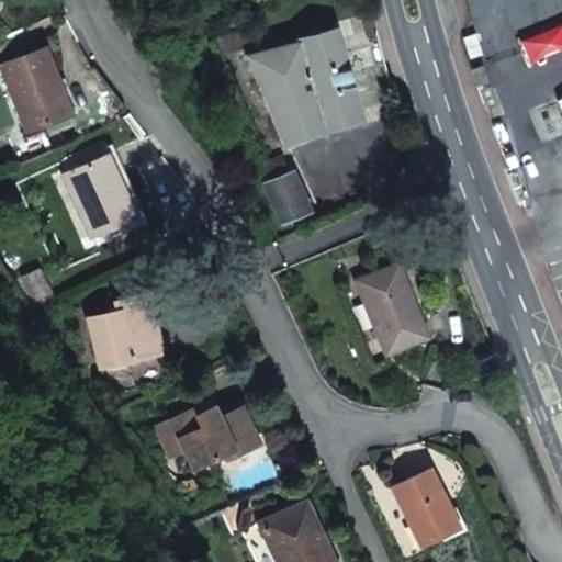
[(390,86),(378,43),(341,54),(335,30),(246,55),(283,147),(323,131),(323,128),(359,119),(353,96),(390,86)]
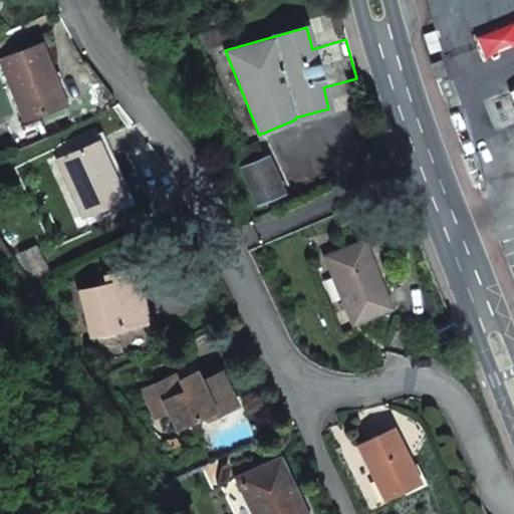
[(220,28),(198,36),(204,49),(225,42),(220,28)]
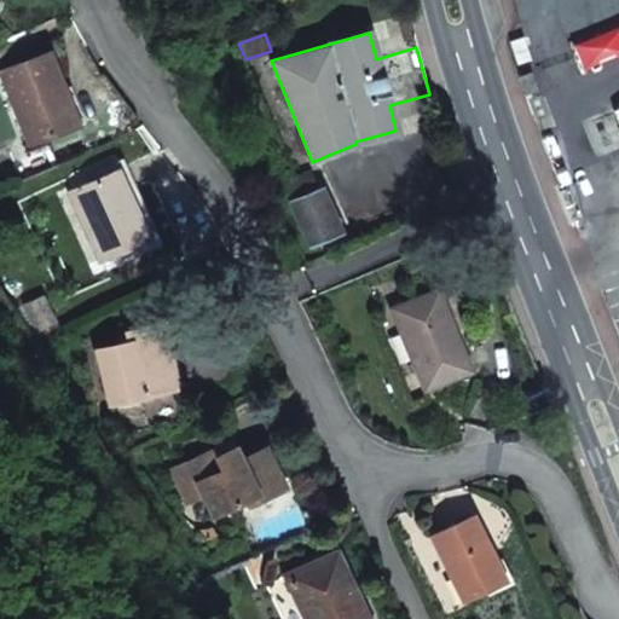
[(76,126),(48,53),(0,70),(0,74),(28,145),(76,126)]
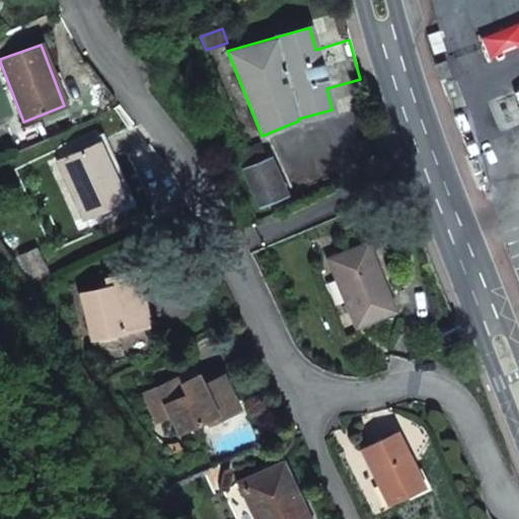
[(445,59),(435,63),(440,76),(450,72),(445,59)]
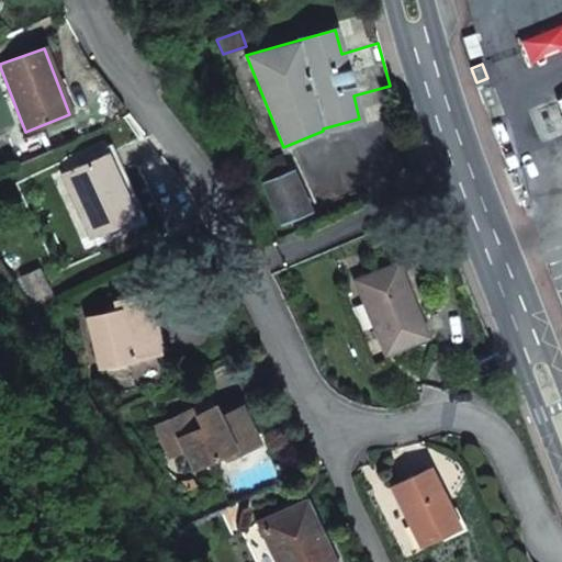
[(43,130),(13,144),(22,164),(52,149),(43,130)]
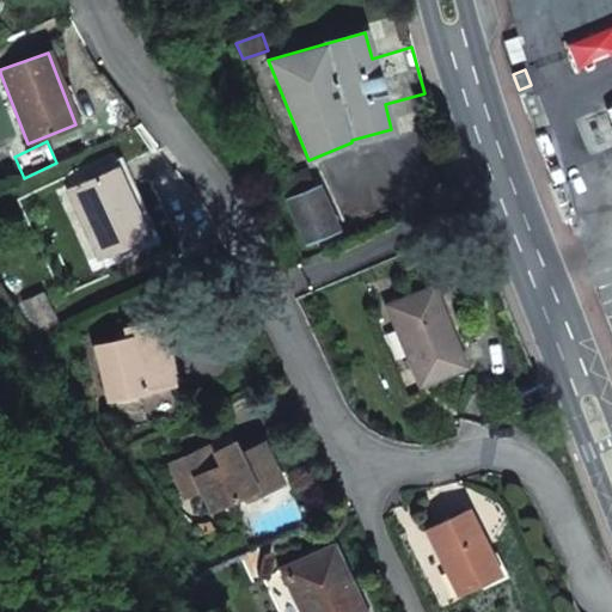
[(145,237),(116,170),(68,190),(99,257),(145,237)]
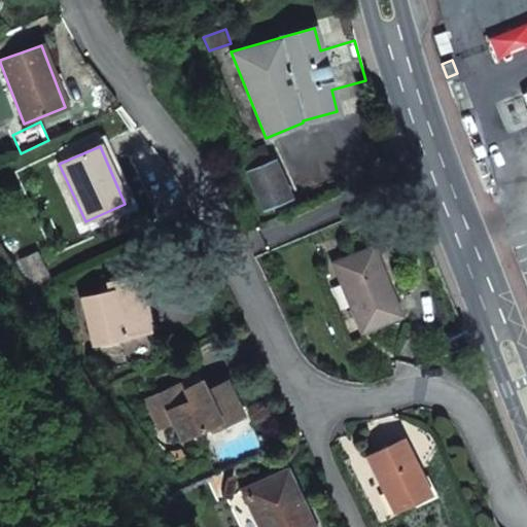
[(266,149),(254,153),(245,157),(251,172),(271,164),(266,149)]
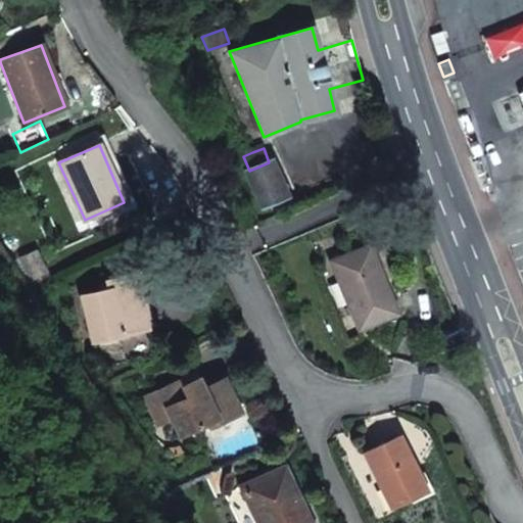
[(269,162),(249,171),(246,172),(256,195),(269,190),(274,202),(288,196),(272,161),(269,162)]
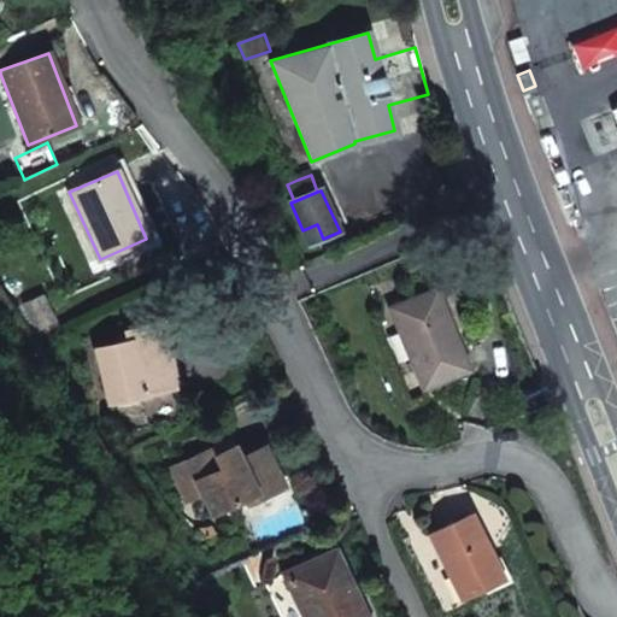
[(317,224),(303,230),(309,245),(316,242),(323,239),(317,224)]
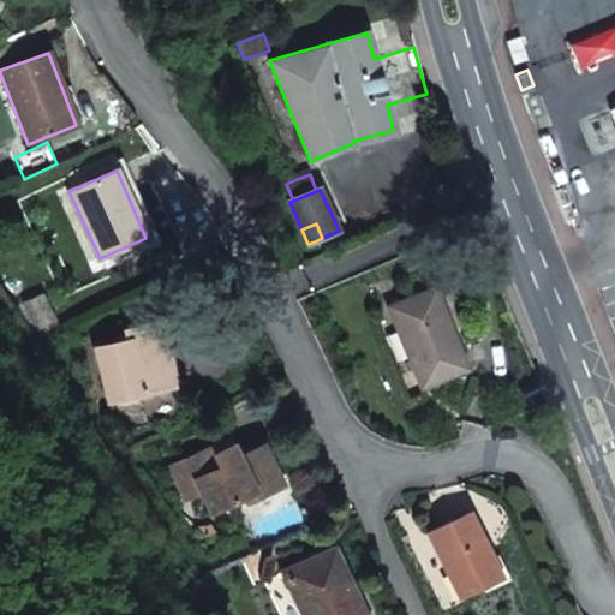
[(315,242),(321,254),(345,244),(339,231),(322,238),(315,242)]
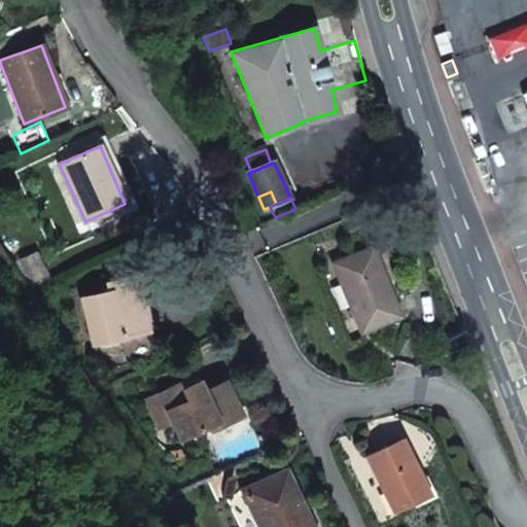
[(400,316),(373,248),(332,264),(360,331),(400,316)]
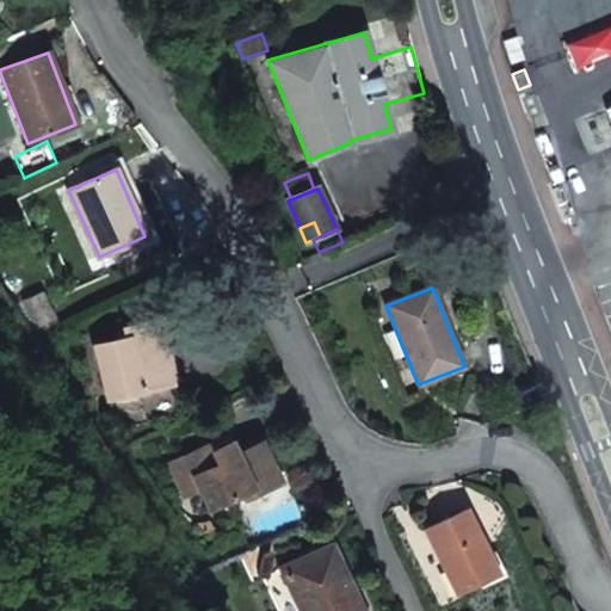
[(107,397),(170,382),(160,346),(165,345),(159,320),(123,328),(125,338),(94,345),(107,397)]
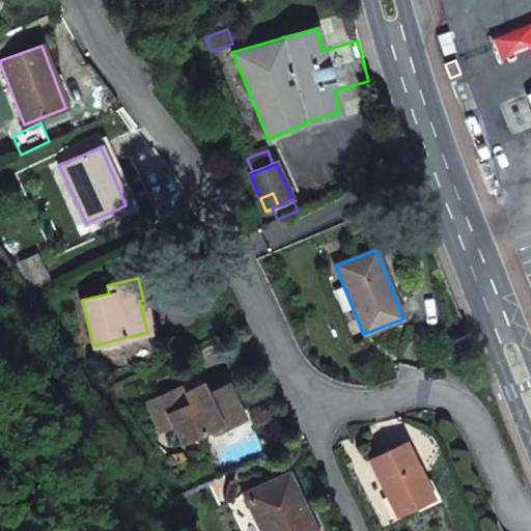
[(139,301),(147,332),(151,331),(143,300),(139,301)]
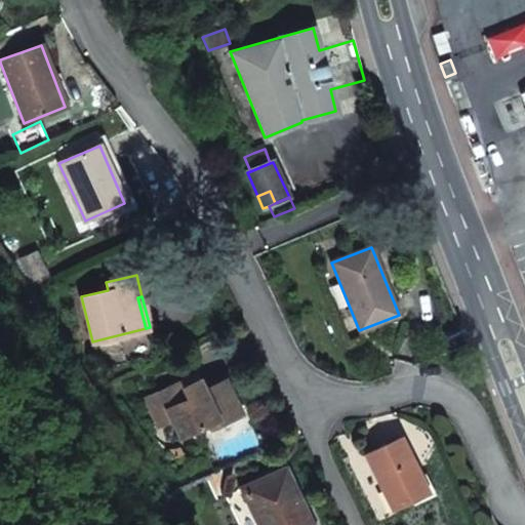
[(183,389),(199,381),(196,375),(180,382),(183,389)]
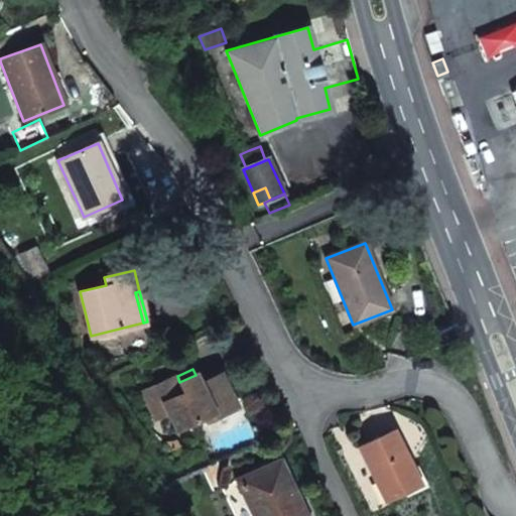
[(164,404),(168,413),(176,431),(213,413),(216,418),(238,408),(222,376),(201,386),(196,375),(179,382),(177,376),(144,392),(151,410),(164,404)]
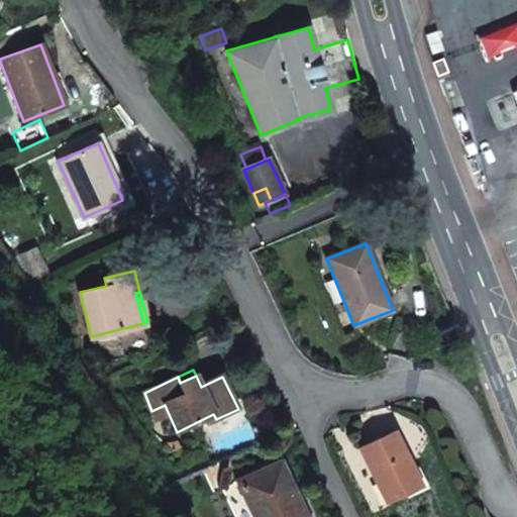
[(157,420),(169,414),(165,405),(151,411),(157,420)]
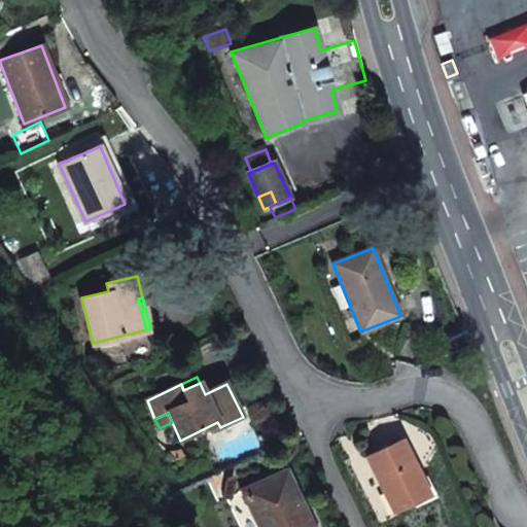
[(428,495),(400,441),(367,458),(395,513),(428,495)]
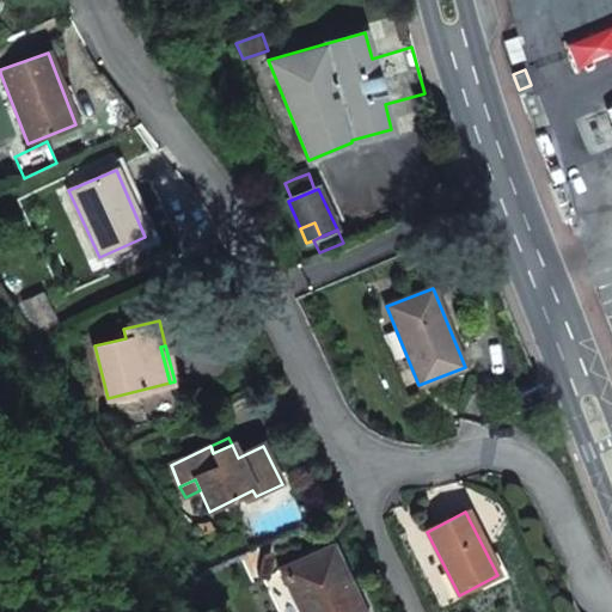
[(361,611),(331,546),(281,569),(300,611),(361,611)]
